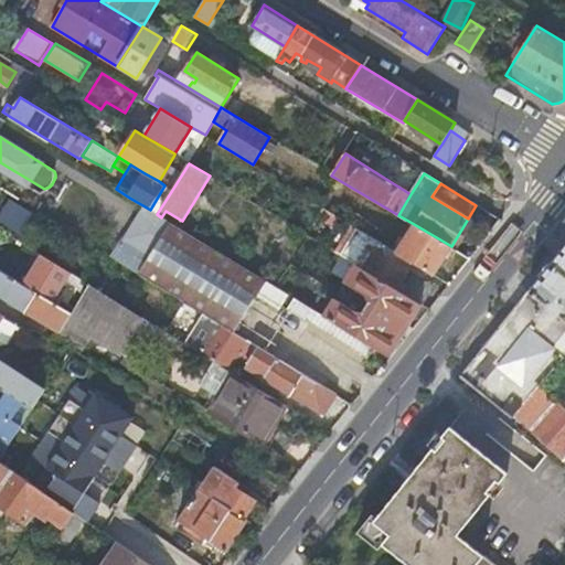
[(22,233),(33,214),(14,203),(3,222),(22,233)]
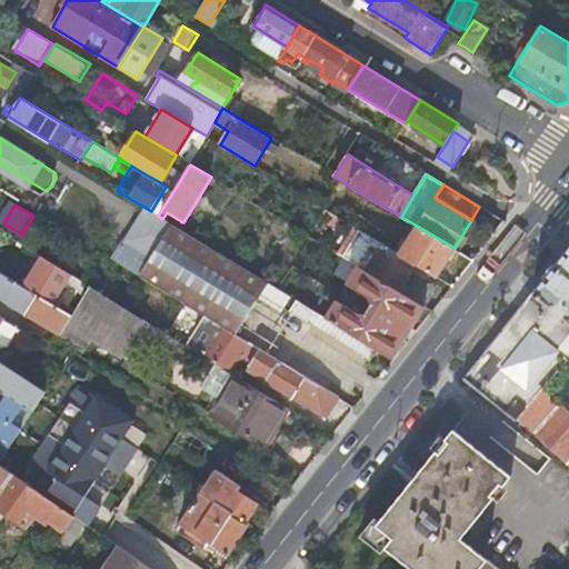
[(162,219),(158,216),(151,211),(146,208),(126,241),(151,257),(165,235),(171,223),(162,219)]
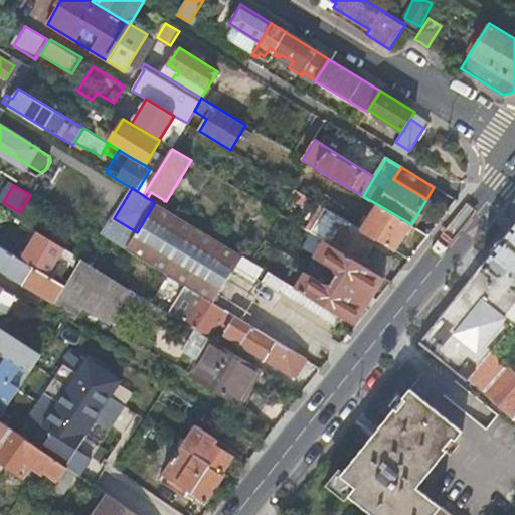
[(149,212),(137,232),(126,249),(130,252),(200,296),(212,303),(233,269),(241,255),(155,202),(149,212)]
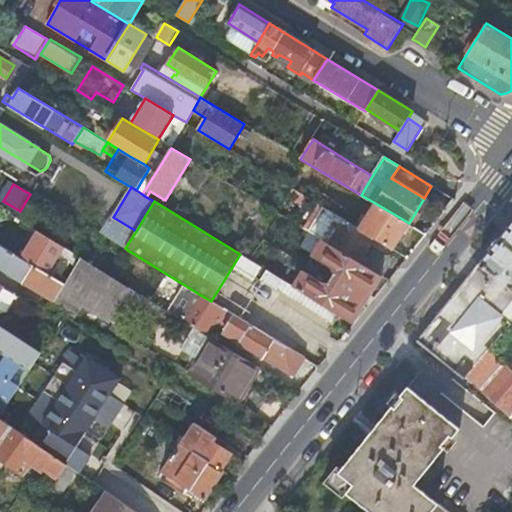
[(366,218),(359,228),(387,245),(393,249),(402,235),(409,223),(375,203),(366,218)]
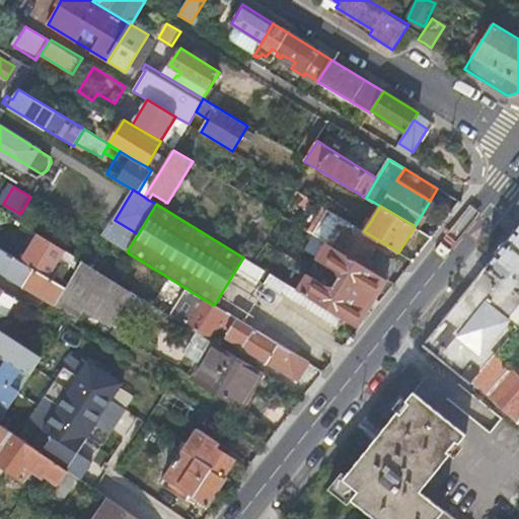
[(351,208),(344,219),(350,222),(364,231),(371,221),(351,208)]
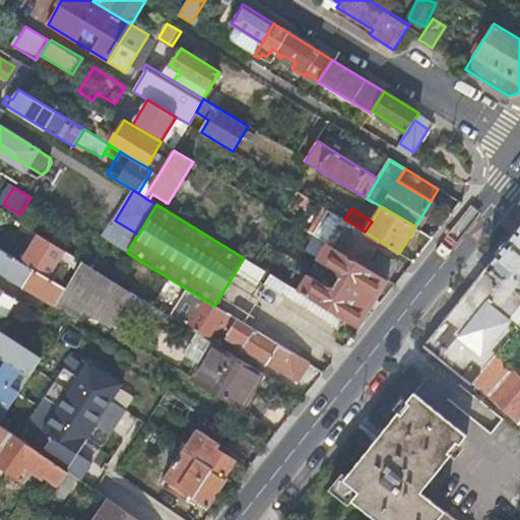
[(344,219),(329,210),(313,235),(327,244),(334,248),(365,267),(377,249),(389,255),(393,249),(365,232),(350,222),(344,219)]
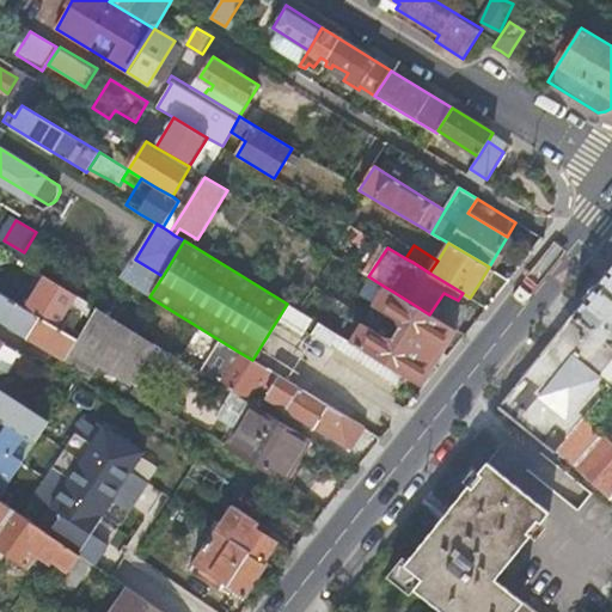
[(525,374),(497,408),(554,453),(582,421),(611,387),(611,264),(568,320),(525,374)]
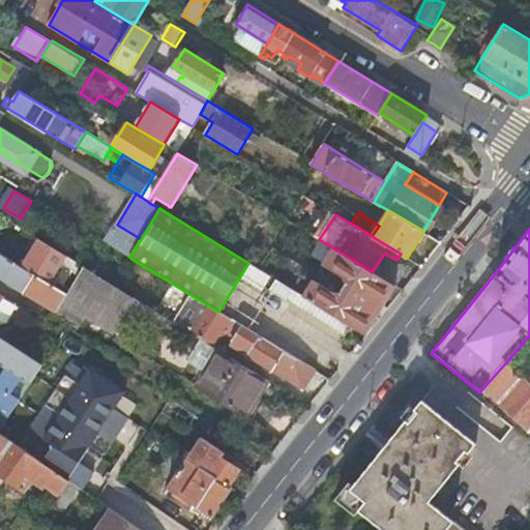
[(67,256),(39,239),(23,266),(50,284),(67,256)]
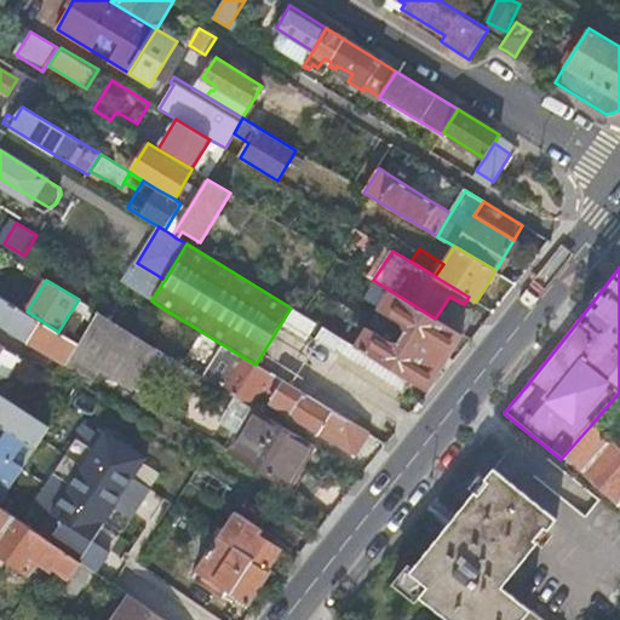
[(399,296),(390,291),(378,309),(397,321),(403,331),(396,342),(385,340),(366,328),(355,346),(354,348),(412,383),(426,392),(448,359),(463,336),(454,329),(435,319),(399,296)]
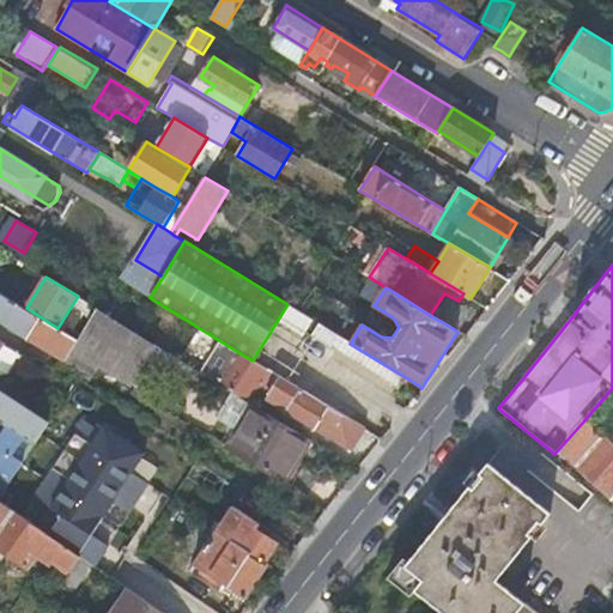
[(0,320),(65,360),(78,340),(58,328),(26,308),(0,291),(0,320)]
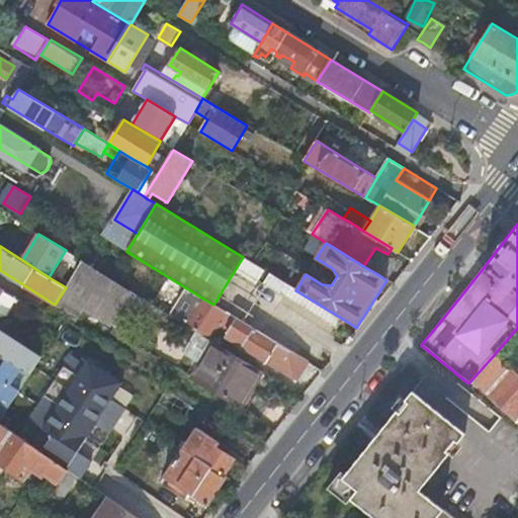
[(96,257),(88,252),(84,259),(92,264),(96,257)]
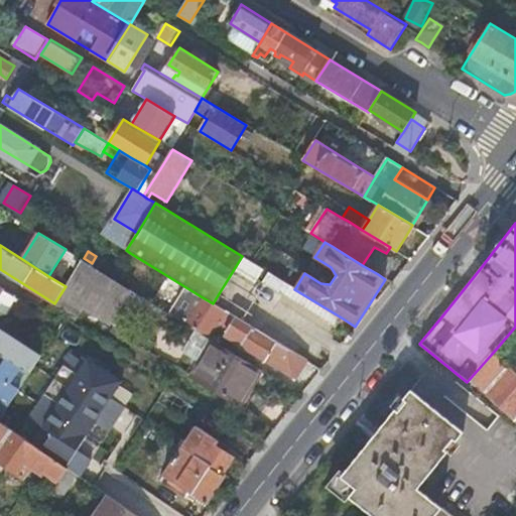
[(257,279),(264,269),(243,256),(242,256),(234,269),(255,282),(257,279)]
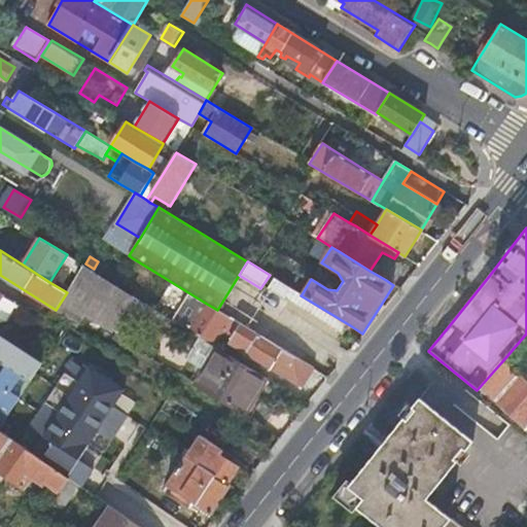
[(54,313),(75,327),(84,314),(110,331),(113,326),(117,329),(112,337),(127,345),(146,316),(160,324),(165,315),(159,311),(152,308),(133,295),(115,284),(91,269),(86,267),(83,266),(67,292),(56,310),(54,313)]
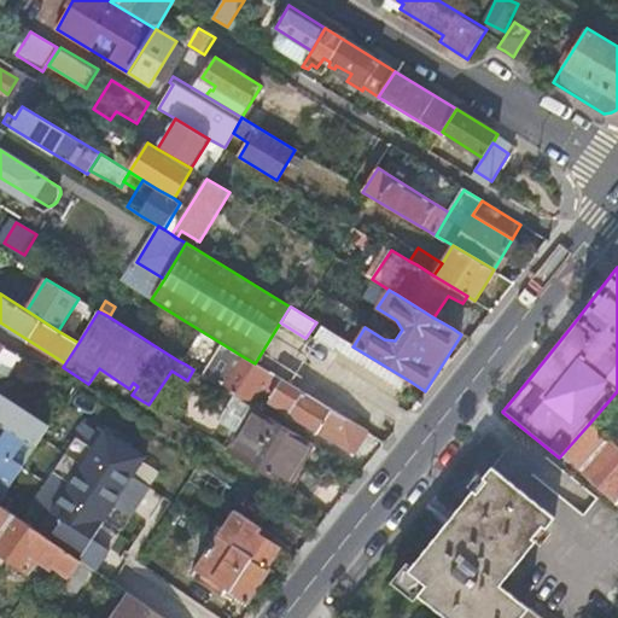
[(353,347),(354,345),(316,322),(308,334),(402,392),(406,388),(410,382),(353,347)]
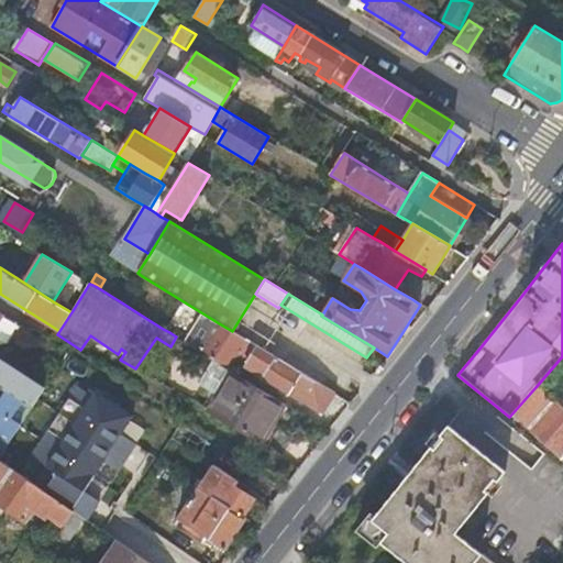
[(326,409),(337,395),(269,354),(255,345),(232,331),(219,323),(200,352),(227,367),(238,351),(249,359),(247,361),(265,372),(262,377),(321,414),(326,409)]
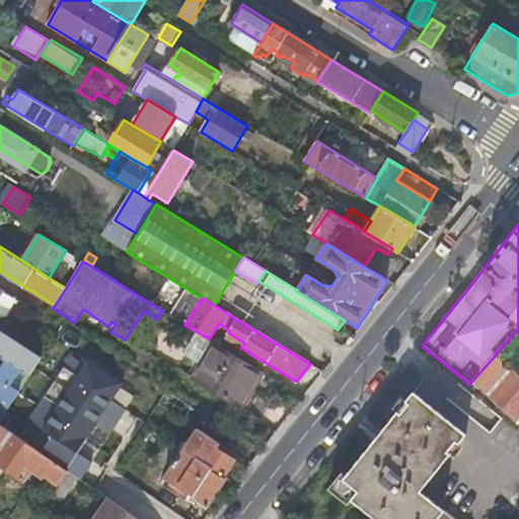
[(57,335),(62,325),(47,316),(41,324),(57,335)]
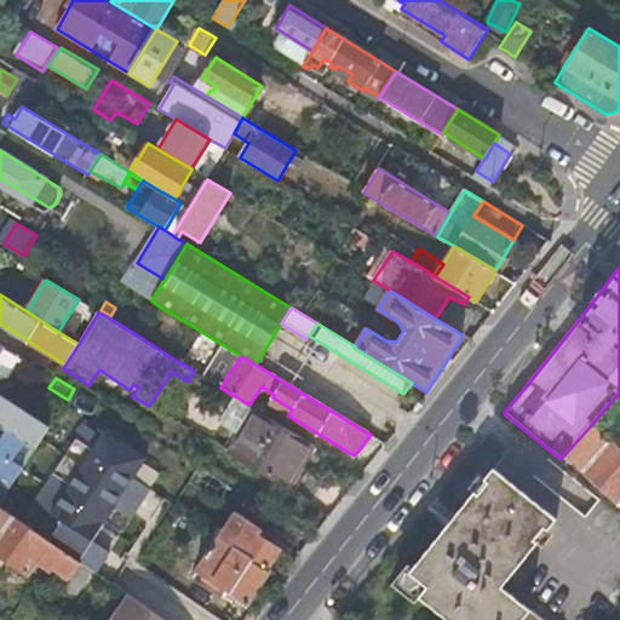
[(35,449),(50,428),(0,395),(0,426),(7,431),(0,447),(0,505),(24,468),(13,460),(24,442),(35,449)]
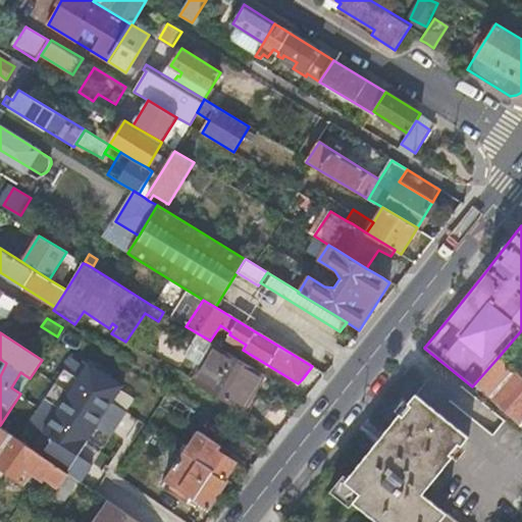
[(243,408),(264,374),(233,356),(216,345),(196,378),(243,408)]
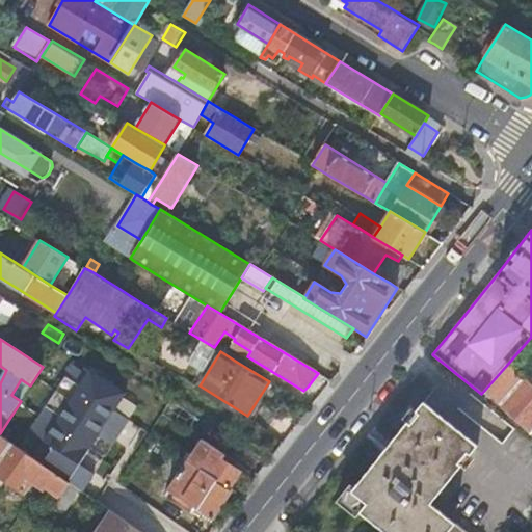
[(528,434),(531,429),(531,389),(506,366),(481,394),(528,434)]
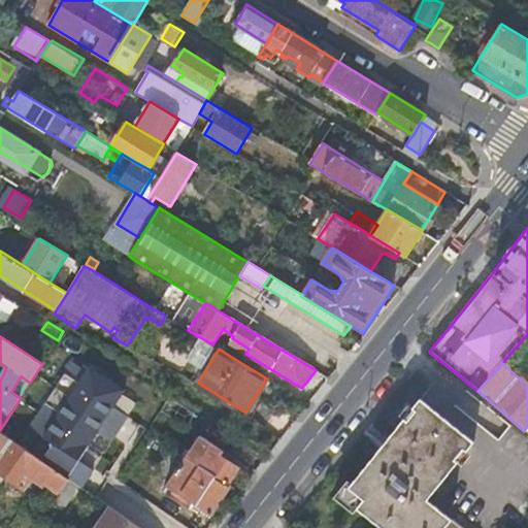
[(444,527),(452,520),(429,501),(458,463),(456,461),(463,451),(466,453),(473,442),(420,398),(411,408),(415,410),(407,420),(404,418),(351,486),(365,498),(358,507),(383,527),(444,527)]
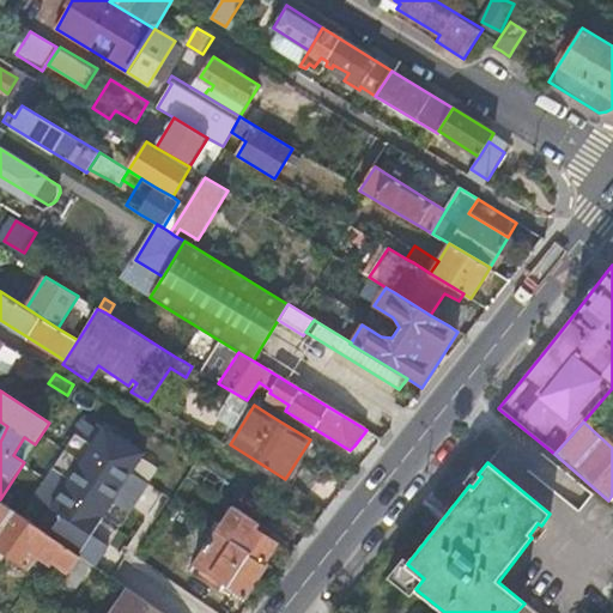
[(47,527),(65,502),(20,472),(2,498),(47,527)]
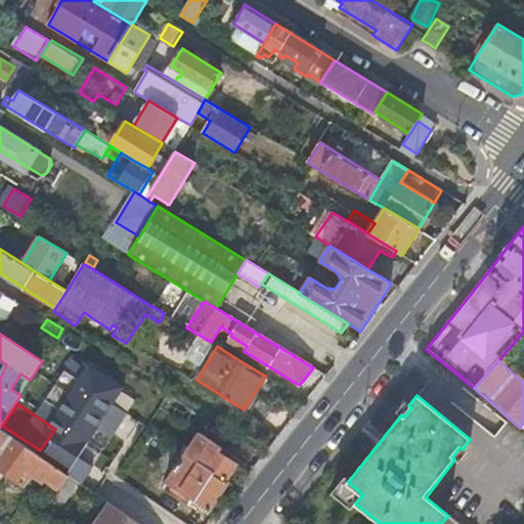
[(0,449),(10,435),(0,427),(0,449)]
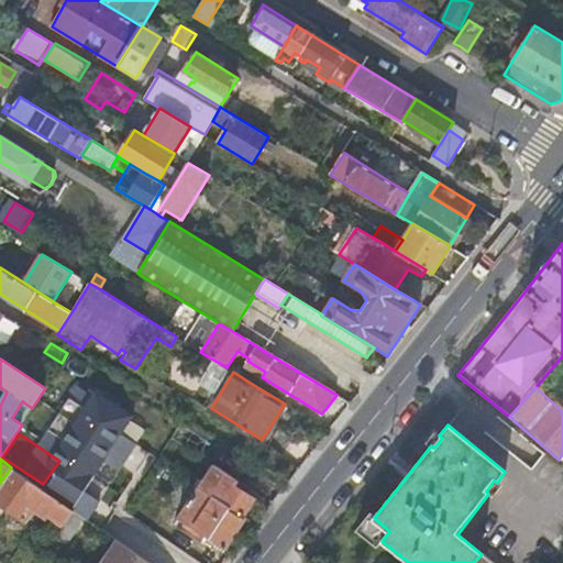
[(243,515),(254,498),(233,486),(238,479),(214,465),(192,499),(191,498),(178,519),(181,522),(179,527),(203,542),(207,538),(217,545),(227,551),(247,518),(243,515)]
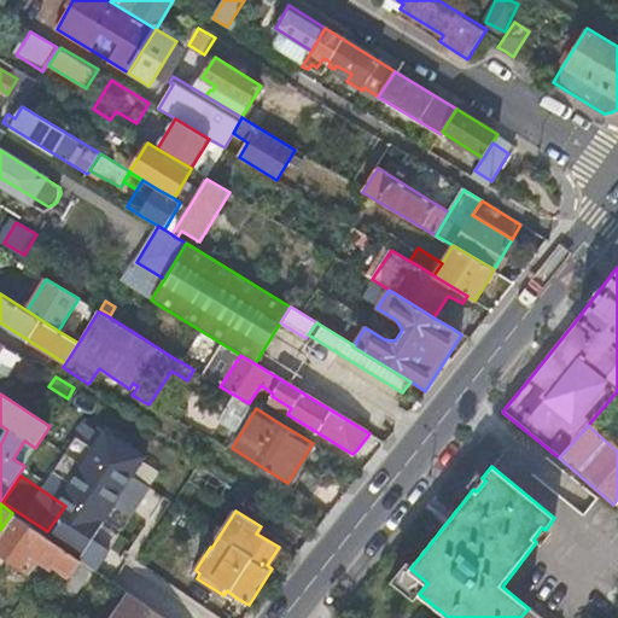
[(81,560),(12,513),(0,530),(0,564),(5,558),(28,575),(38,561),(50,569),(53,564),(70,576),(81,560)]
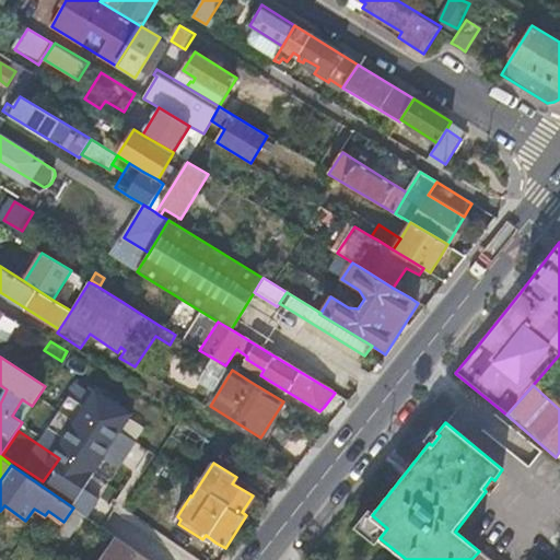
[(160,522),(130,502),(120,516),(149,536),(160,522)]
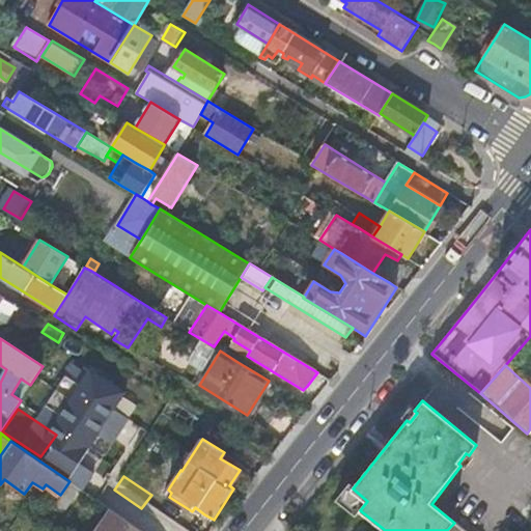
[(70,501),(78,487),(70,481),(60,495),(70,501)]
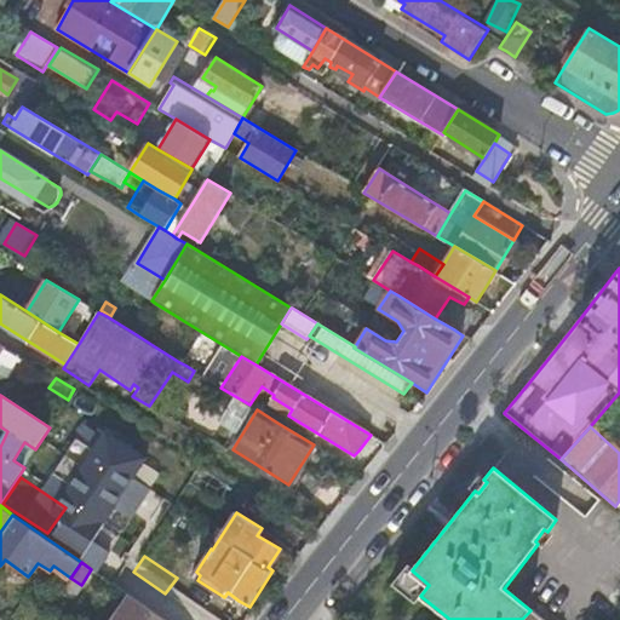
[(164,619),(165,619),(153,612),(115,585),(91,619),(164,619)]
